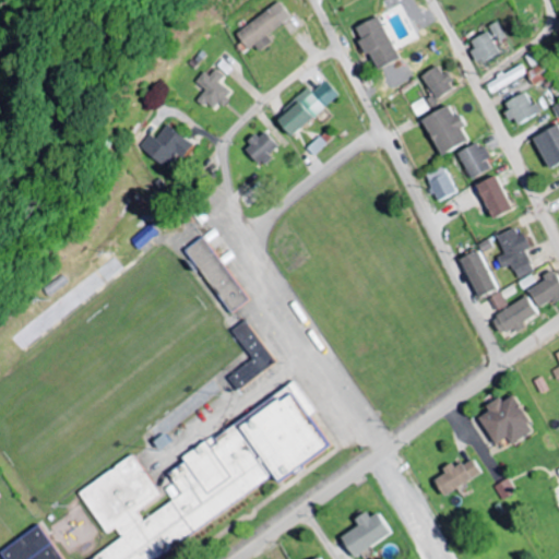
[(245,49),(252,45),(257,50),(269,42),(264,35),(288,18),(277,1),(233,32),(245,49)]
